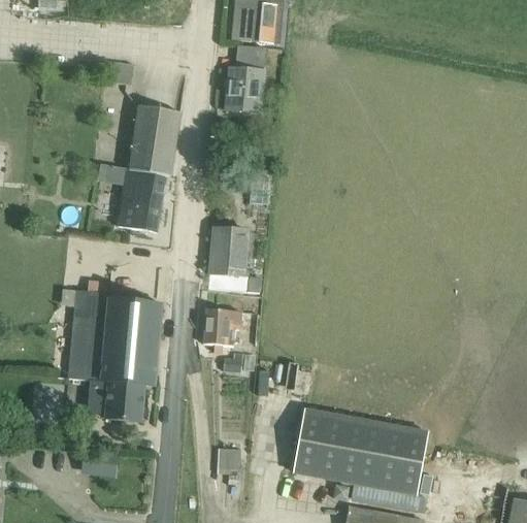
[(233,0),(230,38),(277,42),(281,3),(245,0),(233,0)]
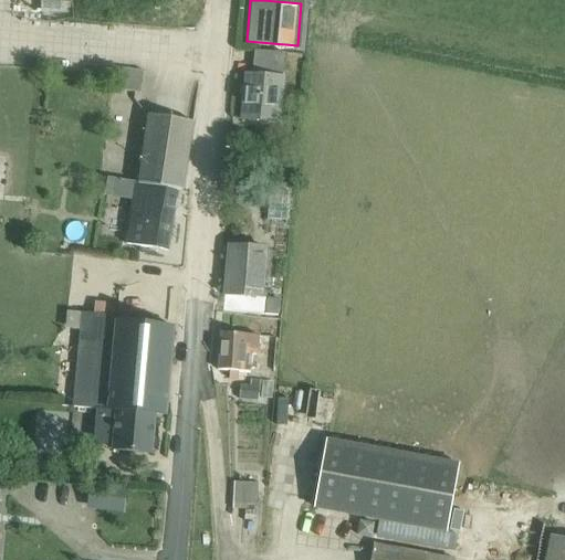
[(240,117),(278,120),(281,120),(285,75),(282,74),(284,50),(253,48),(251,72),(244,72),(240,117)]
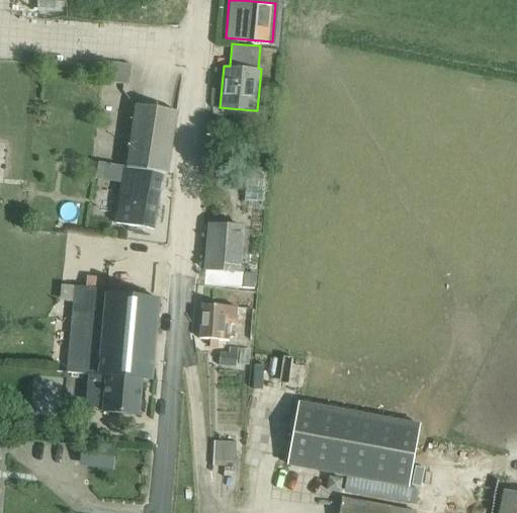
[(128,83),(132,63),(106,59),(103,79),(128,83)]
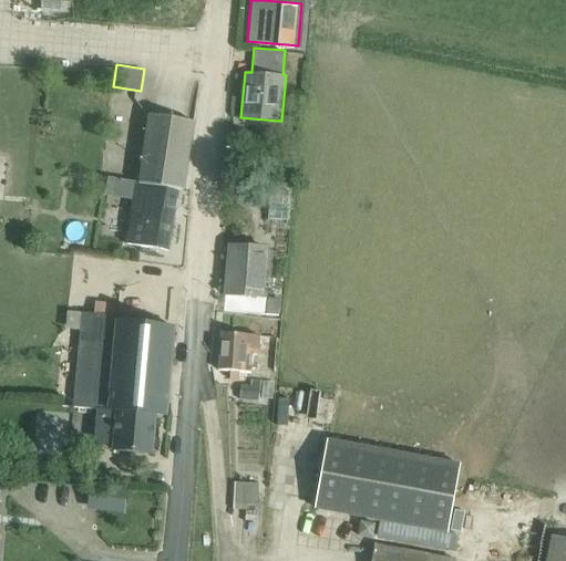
[(176,185),(181,186),(192,118),(147,112),(137,180),(134,179),(125,239),(167,246),(176,185)]
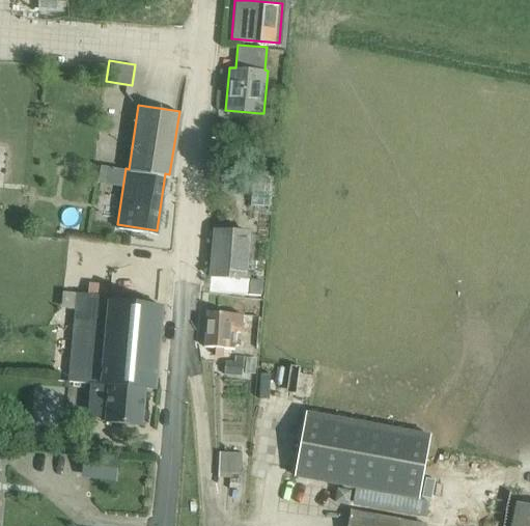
[(246,275),(250,230),(215,227),(210,271),(246,275)]
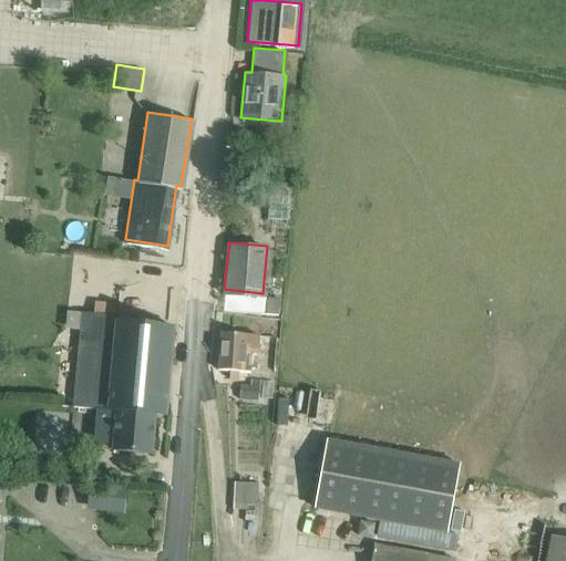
[(266,297),(265,311),(278,312),(279,298),(266,297)]
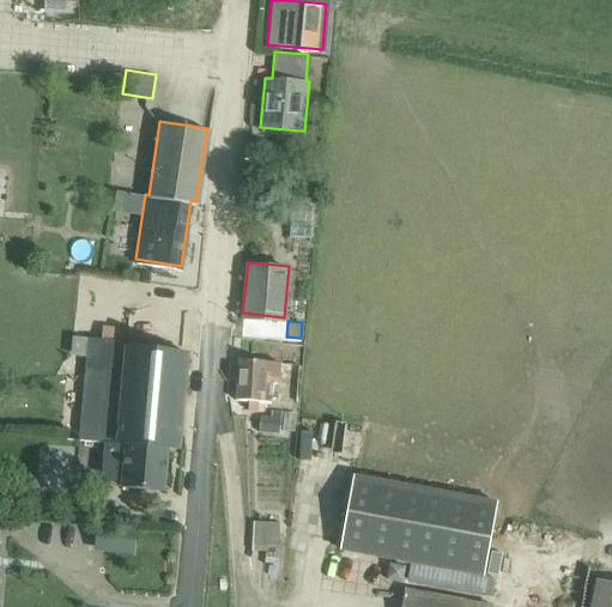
[(101,325),(100,337),(125,339),(126,327),(101,325)]
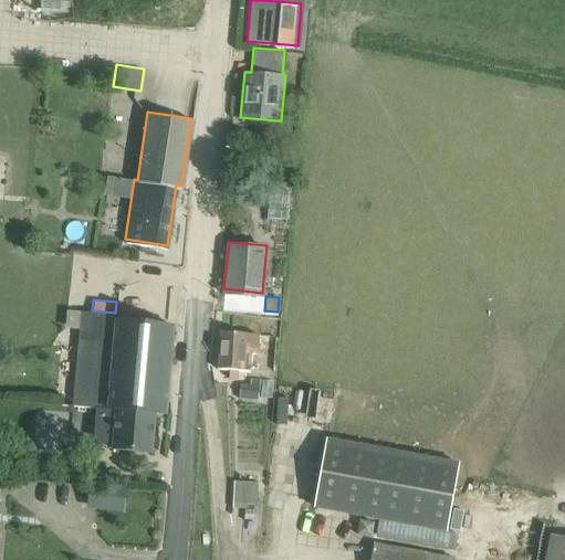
[(81,309),(72,403),(73,403),(97,405),(96,422),(100,422),(105,423),(114,423),(112,447),(152,451),(156,409),(163,410),(170,324),(164,324),(152,323),(144,321),(125,319),(115,318),(116,313),(115,313),(92,310),(81,309)]
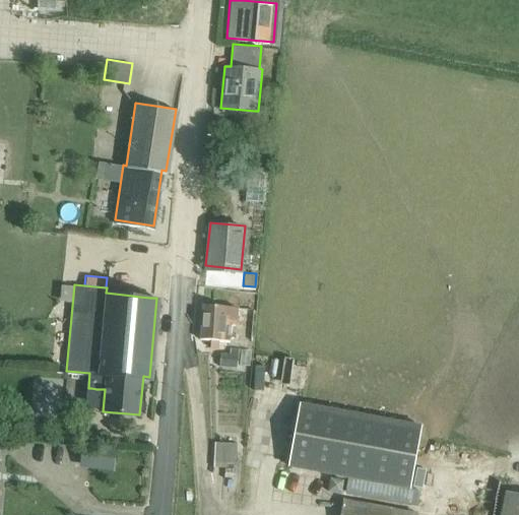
[(238,306),(205,304),(202,304),(199,337),(210,338),(210,346),(217,347),(218,339),(230,340),(232,324),(237,325),(238,306)]
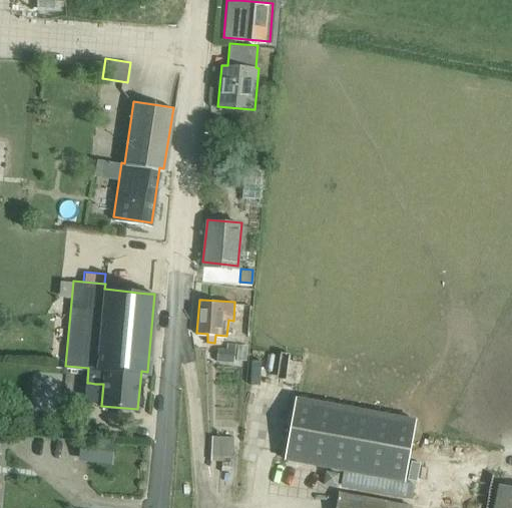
[(225,347),(216,347),(215,360),(233,361),(234,342),(225,342),(225,347)]
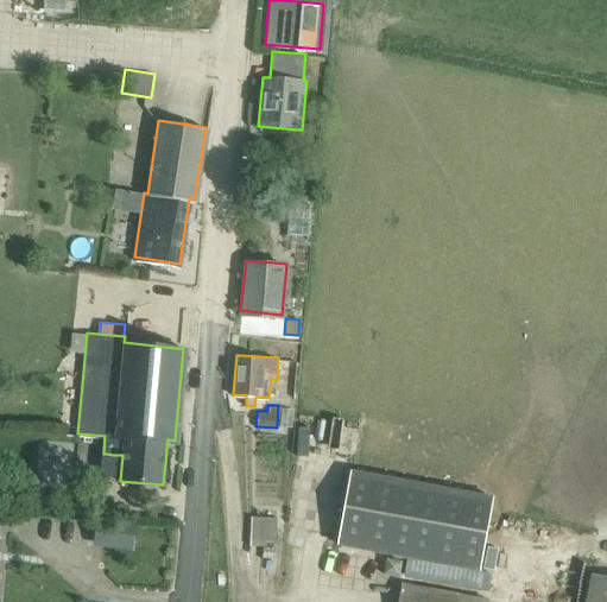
[(345,496),(336,543),(473,568),(479,569),(489,508),(492,495),(465,489),(351,469),(345,496)]
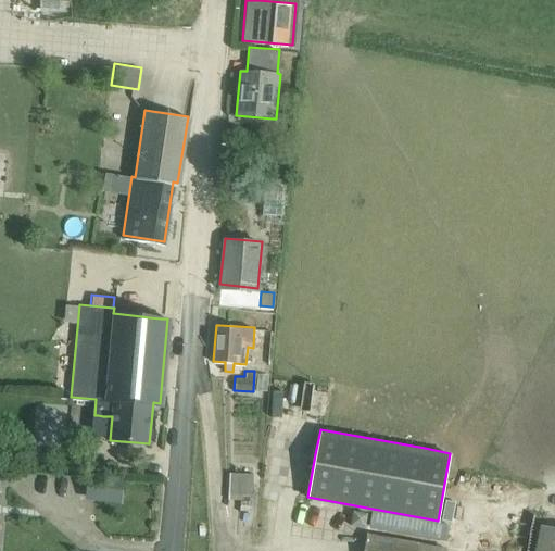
[(88,472),(86,497),(121,500),(123,475),(88,472)]
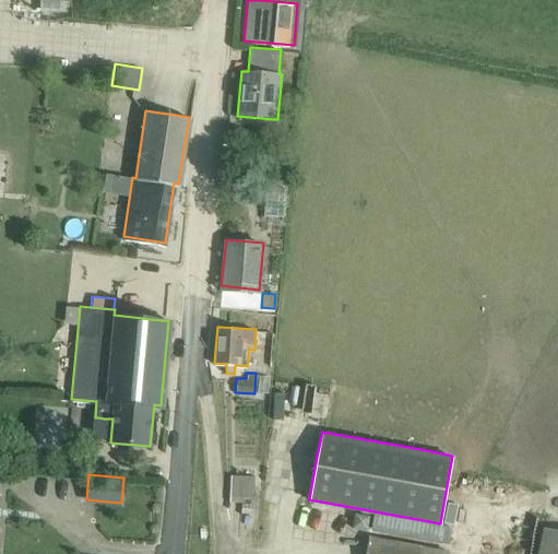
[(241,496),(246,496),(253,497),(254,475),(230,474),(228,501),(241,502),(241,496)]
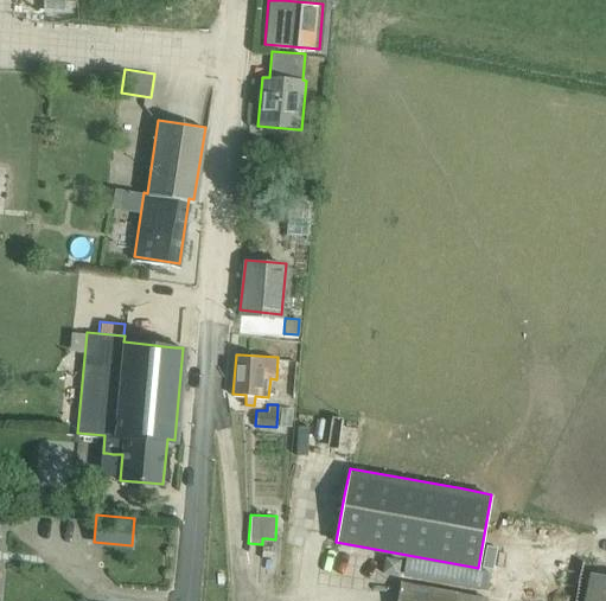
[(384,555),(382,570),(399,573),(401,556),(384,555)]
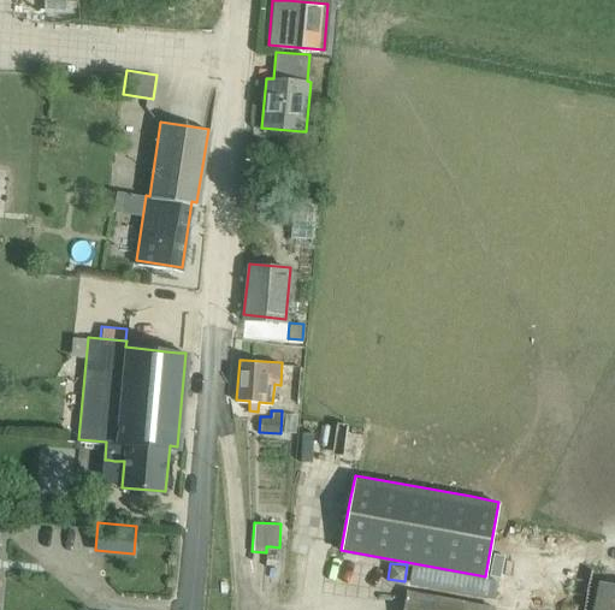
[(403,609),(491,609),(496,584),(467,578),(411,568),(403,609)]
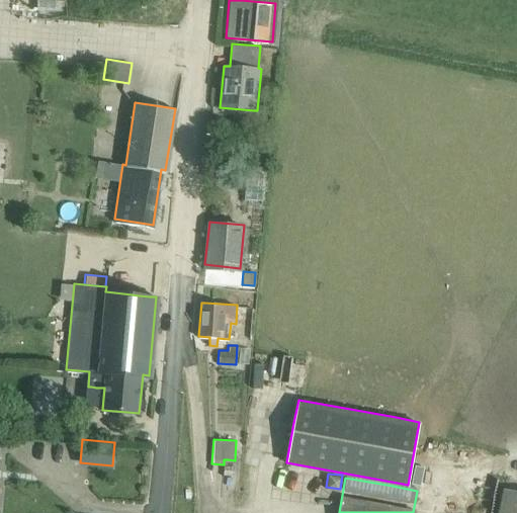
[(516,512),(516,490),(502,488),(496,512),(516,512)]
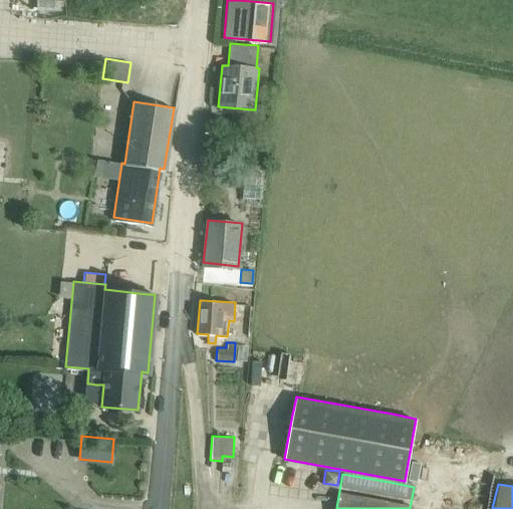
All buildings are outlined.
